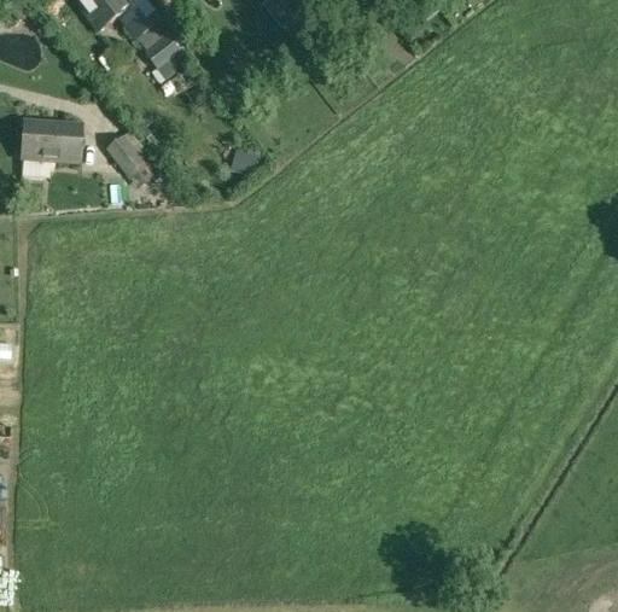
[(75,0),(97,29),(117,13),(135,36),(138,34),(159,17),(161,17),(146,0),(75,0)]
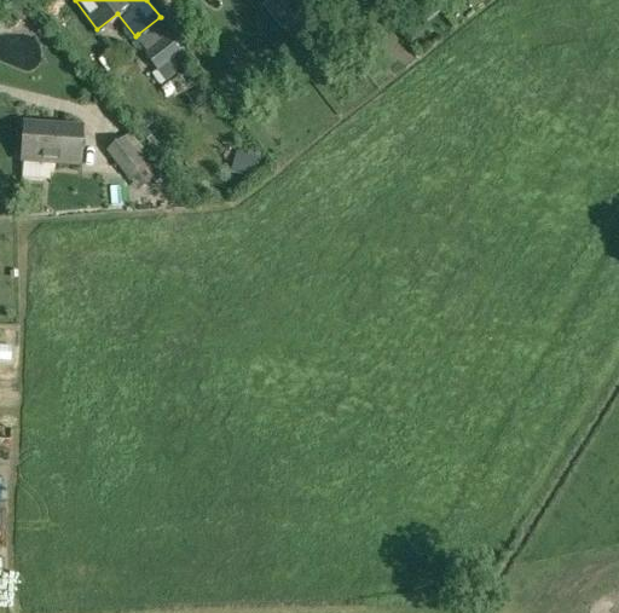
[(262,0),(281,24),(294,15),(282,0),(262,0)]
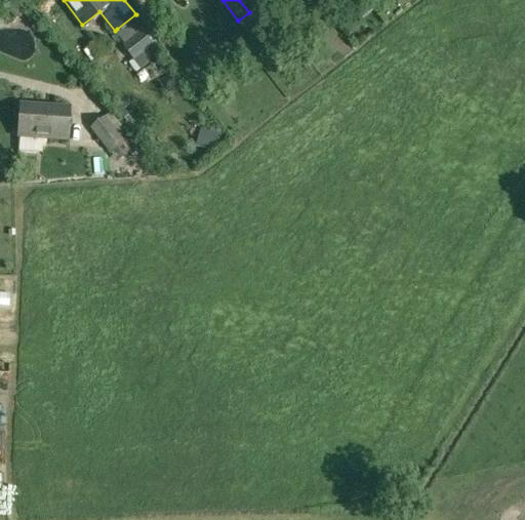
[(146,25),(122,42),(133,57),(157,40),(146,25)]
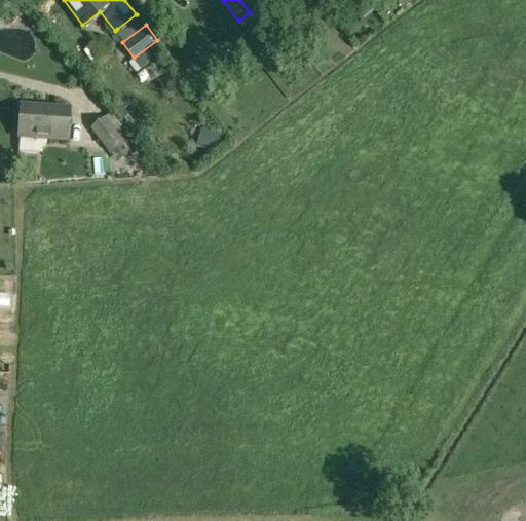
[(67,137),(69,104),(20,101),(17,134),(67,137)]
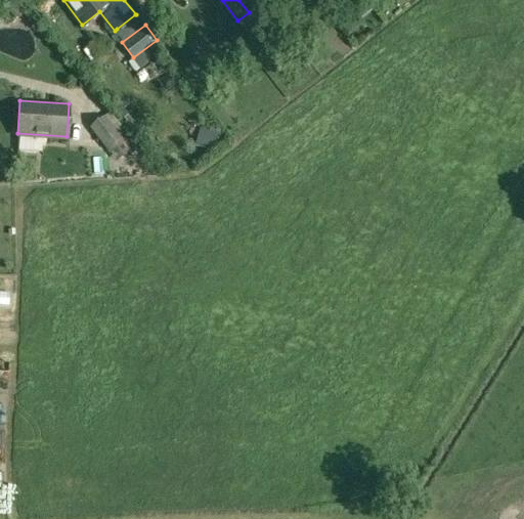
[(129,131),(111,109),(90,125),(107,150),(122,137),(128,132),(129,131)]
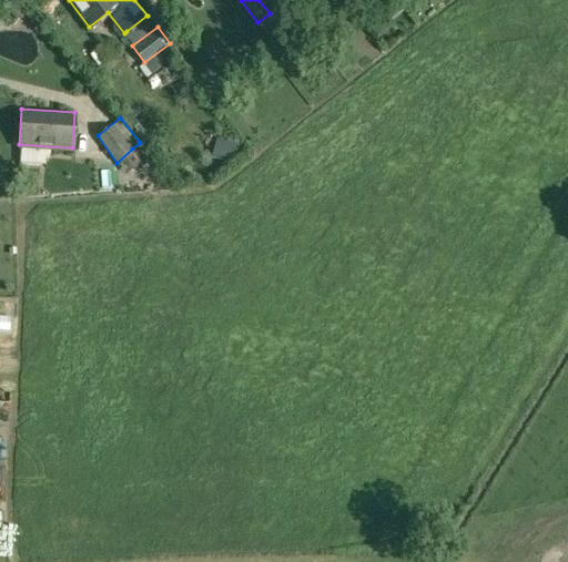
[(212,153),(233,160),(239,141),(217,134),(212,153)]
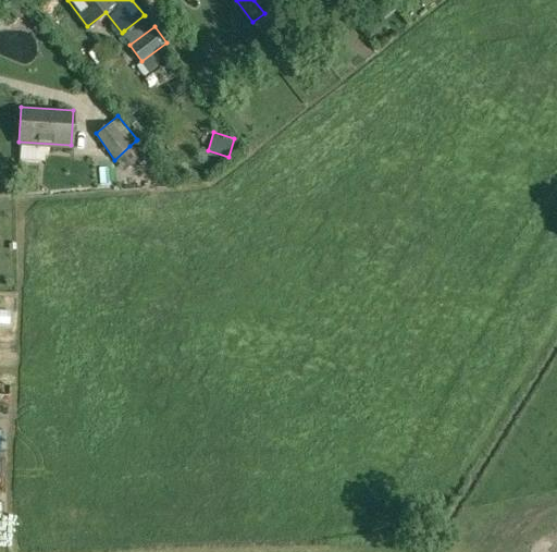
[(136,140),(130,146),(133,150),(136,154),(137,156),(140,160),(148,155),(136,140)]
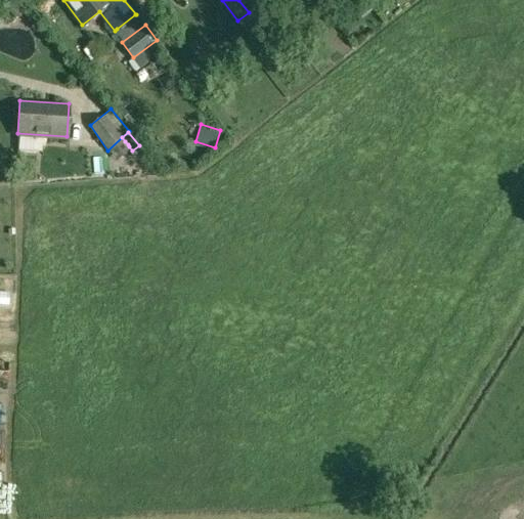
[(0,510),(11,511),(12,465),(0,464),(0,510)]
